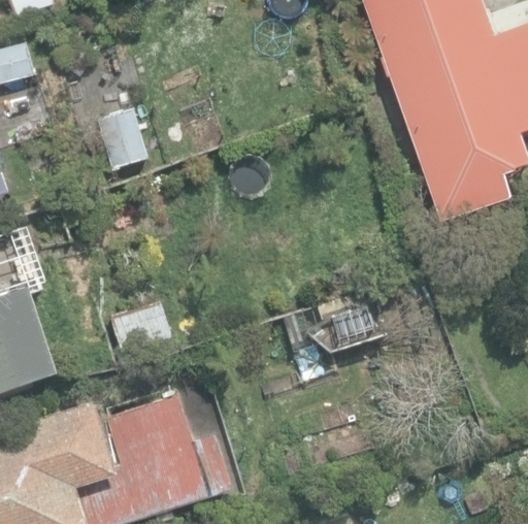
[(7,0),(13,19),(58,4),(56,0),(7,0)]
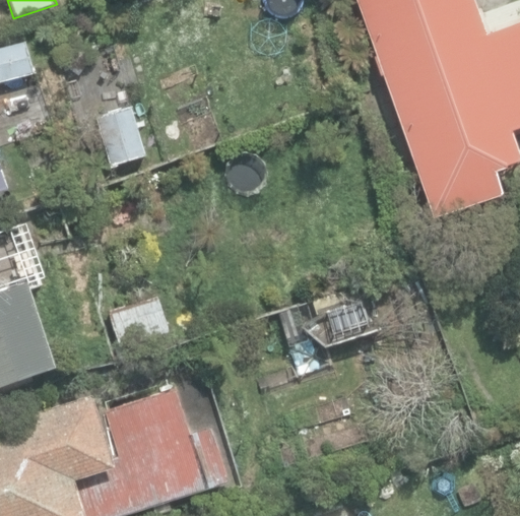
[(355,0),(435,219),(506,194),(497,171),(519,162),(519,147),(514,130),(519,127),(519,23),(489,36),(475,0),(355,0)]
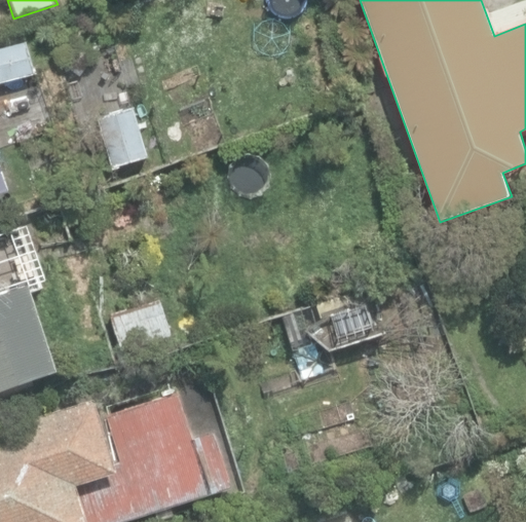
[(0,48),(0,82),(37,74),(29,42),(0,48)]
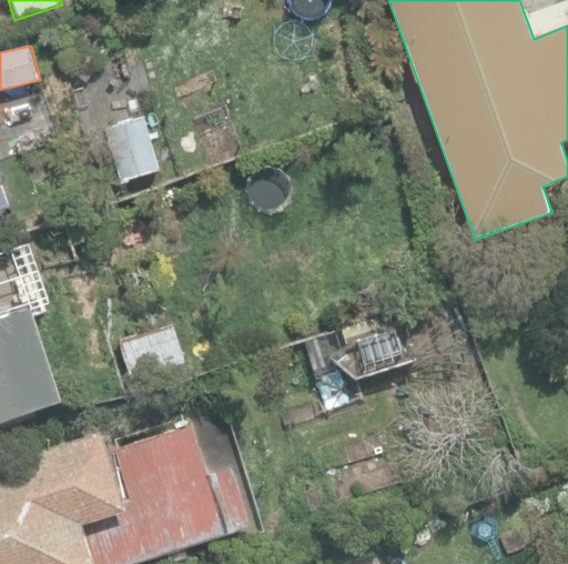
[(102,128),(117,190),(159,181),(144,118),(102,128)]
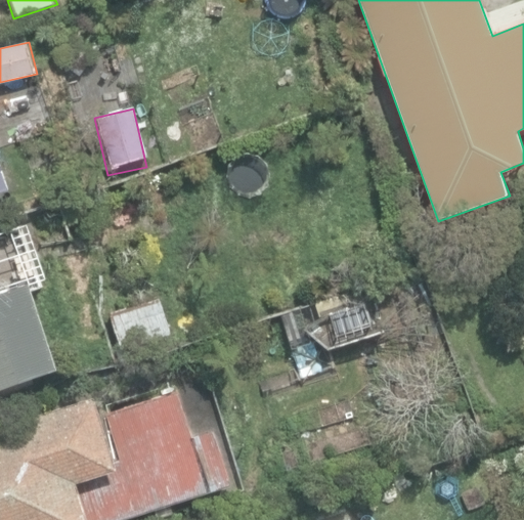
[(0,193),(10,190),(0,161),(0,193)]
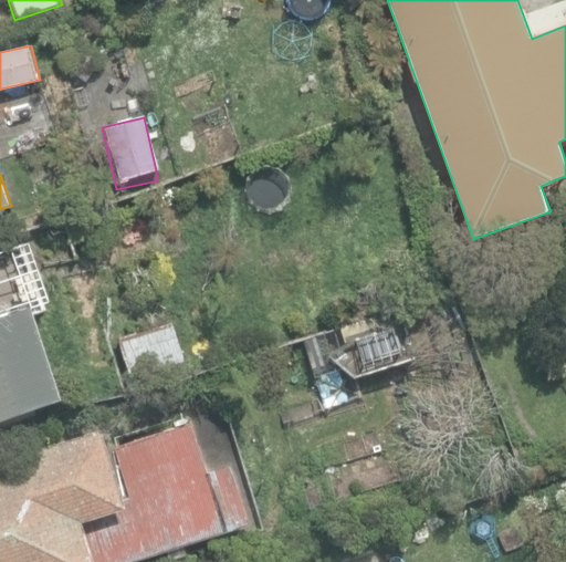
[(0,422),(62,401),(31,308),(51,301),(32,243),(0,253),(0,422)]
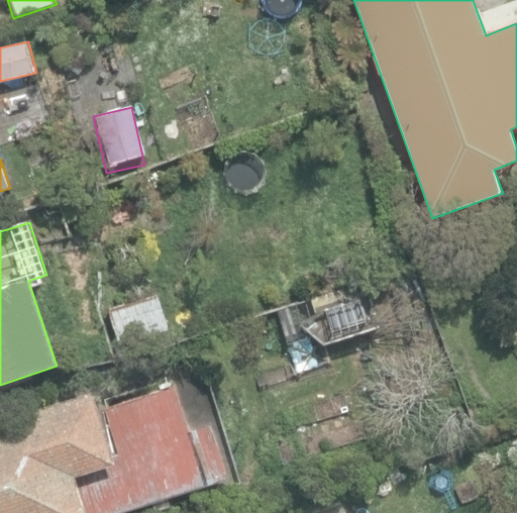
[(102,309),(115,360),(170,345),(158,295),(102,309)]
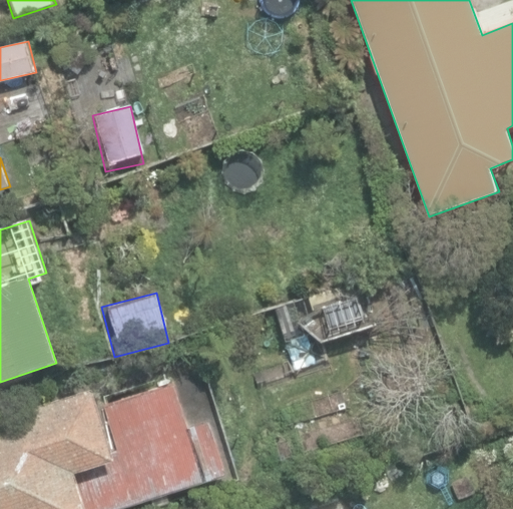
[(118,508),(227,474),(209,421),(188,428),(173,383),(98,408),(92,389),(0,418),(0,508),(118,508)]
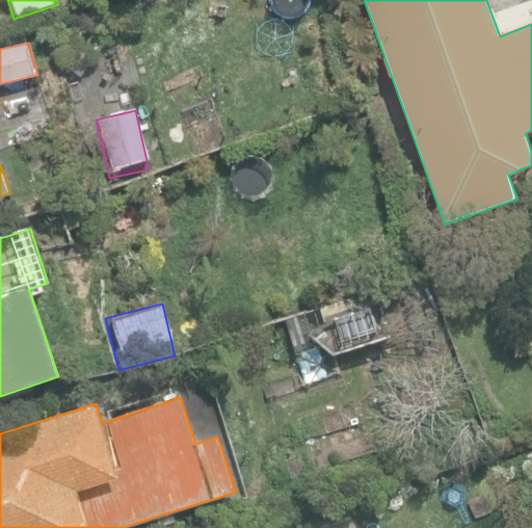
[(158,520),(160,527),(177,523),(175,516),(158,520)]
